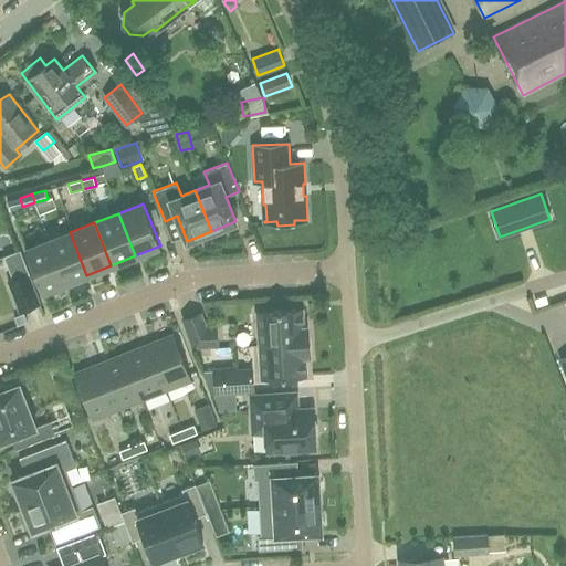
[(86,275),(70,232),(44,242),(62,284),(86,275)]
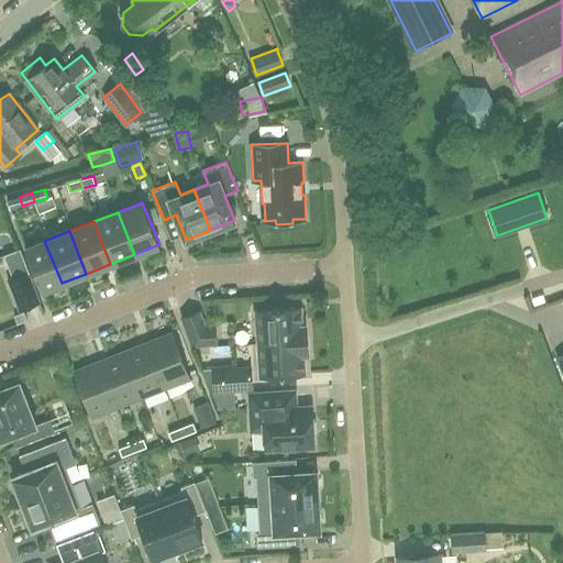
[(62,283),(44,241),(25,249),(42,290),(62,283)]
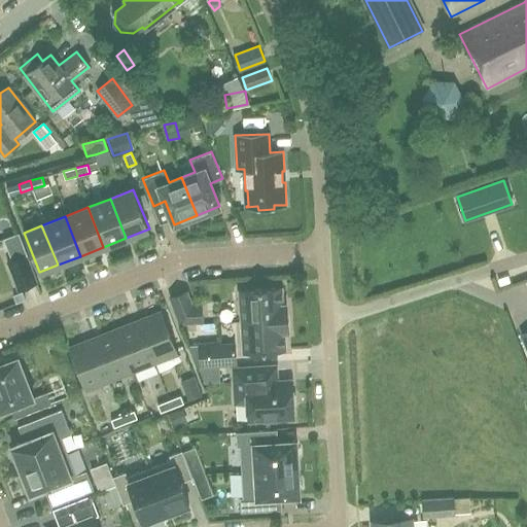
[(37,282),(27,255),(7,262),(18,289),(37,282)]
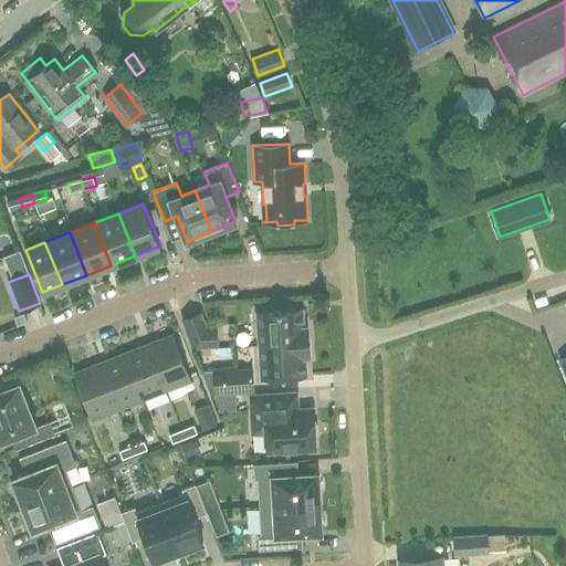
[(304,327),(303,308),(257,312),(259,345),(308,342),(307,326),(304,327)]
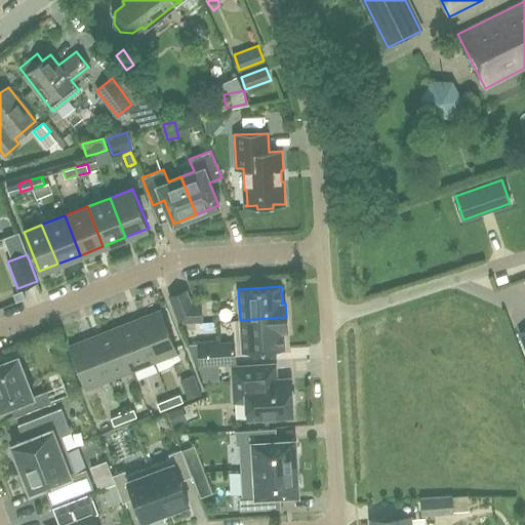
[(192,320),(191,304),(186,290),(169,295),(179,322),(201,320),(192,320)]
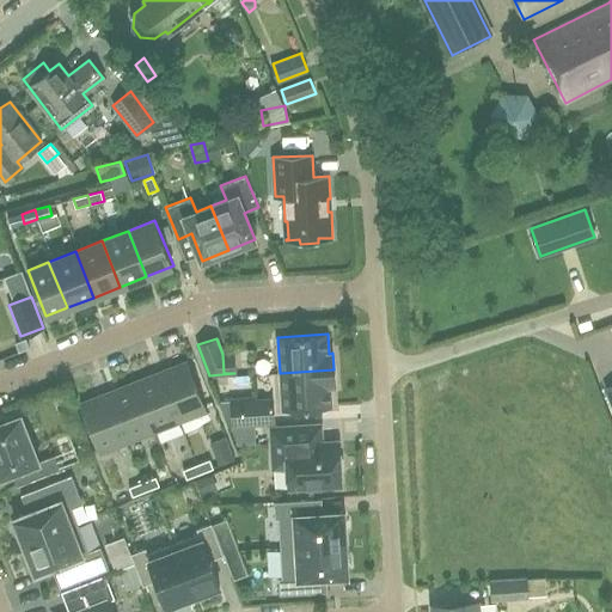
[(207,410),(188,362),(160,373),(179,421),(207,410)]
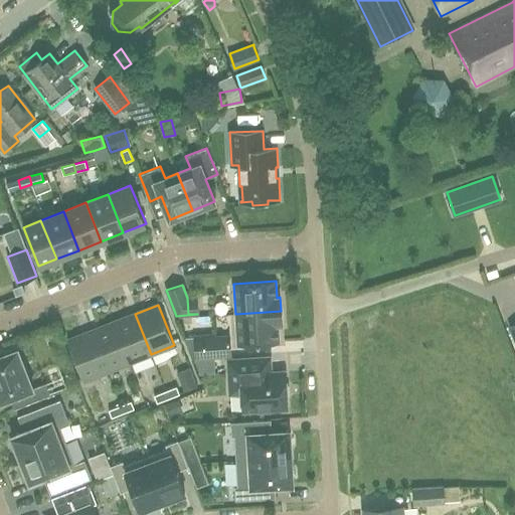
[(280,341),(278,325),(282,325),(281,311),(235,314),(237,344),(280,341)]
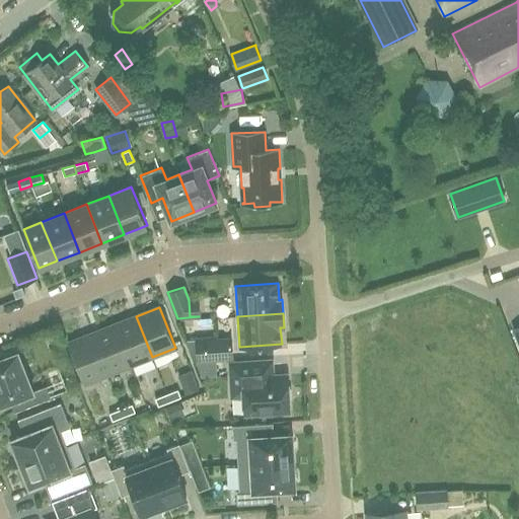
[(152,357),(136,316),(114,325),(130,366),(152,357)]
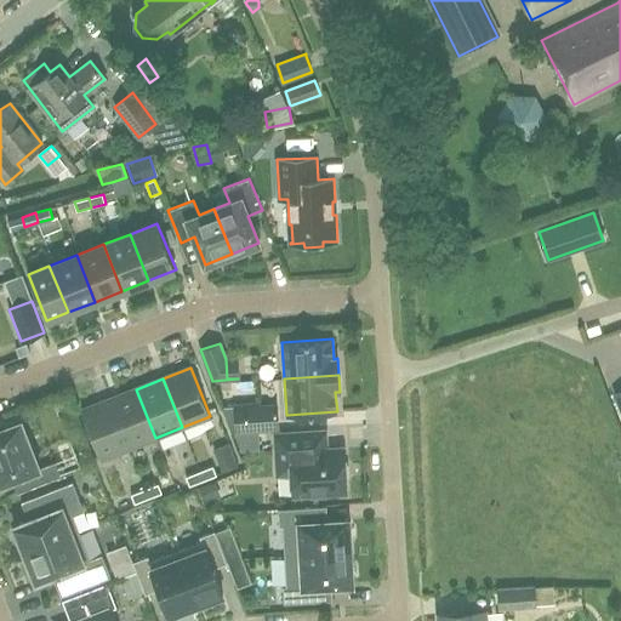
[(155,438),(136,389),(109,400),(129,448),(155,438)]
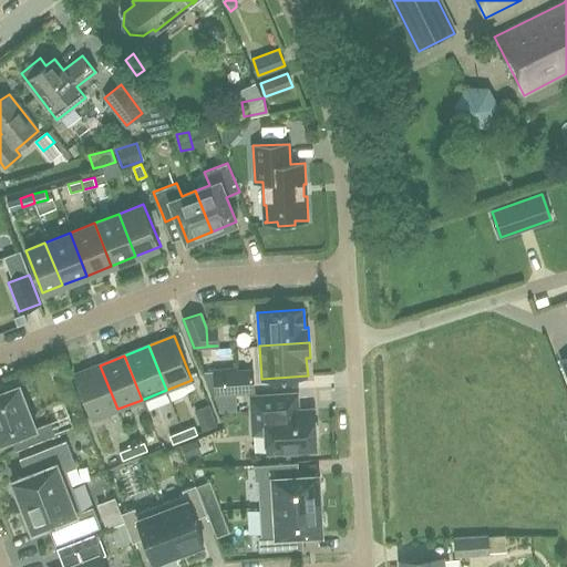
[(117,409),(100,366),(74,375),(92,419),(117,409)]
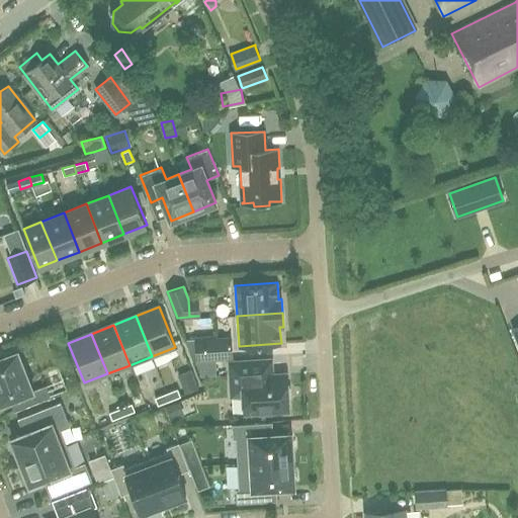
[(216,335),(194,336),(196,361),(199,361),(216,360),(233,359),(232,335),(216,336),(216,335)]
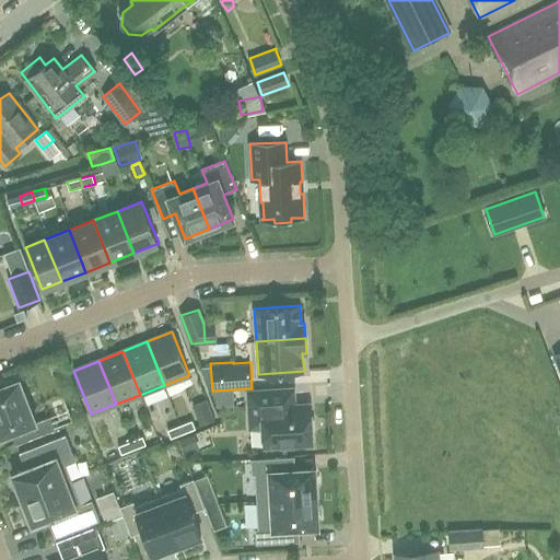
[(0,436),(25,427),(30,439),(55,430),(49,417),(35,422),(19,380),(3,386),(1,382),(0,382),(0,436)]
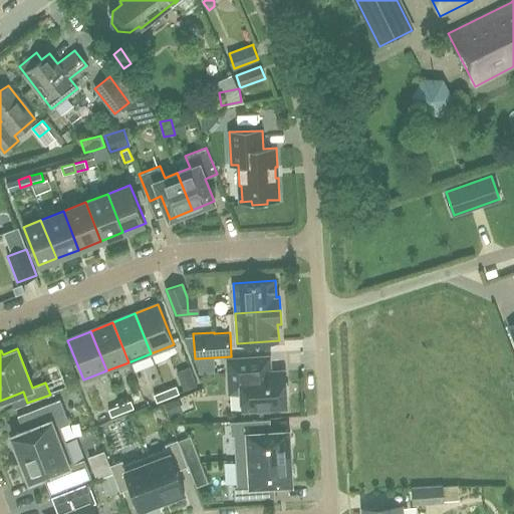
[(289,393),(288,386),(285,381),(284,371),(270,372),(269,357),(229,359),(230,393),(242,392),(243,410),(286,408),(286,397),(289,393)]
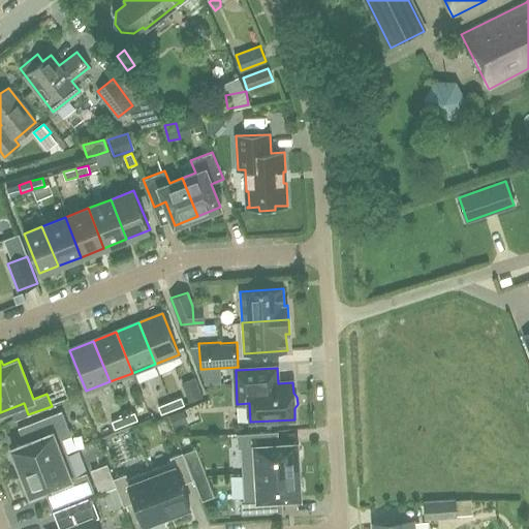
[(194,377),(182,382),(189,401),(201,396),(194,377)]
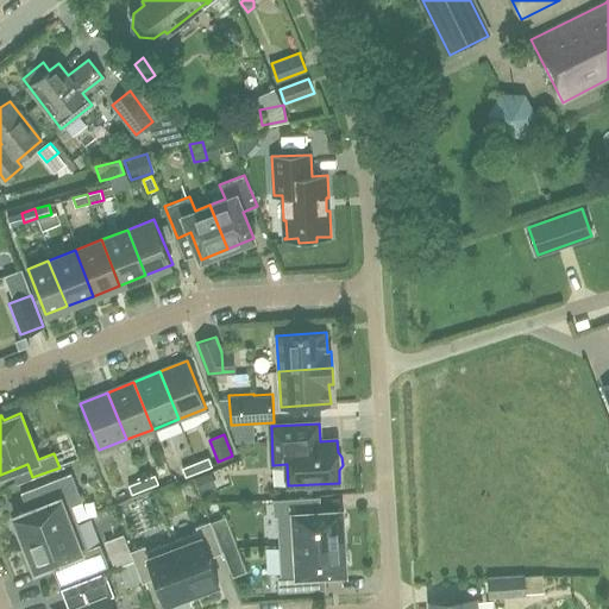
[(209,457),(196,463),(200,471),(213,466),(209,457)]
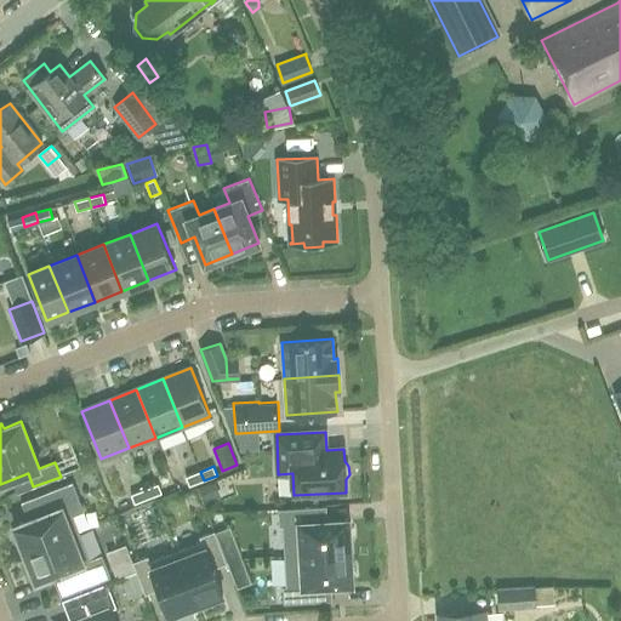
[(189,486),(204,480),(200,472),(186,477),(189,486)]
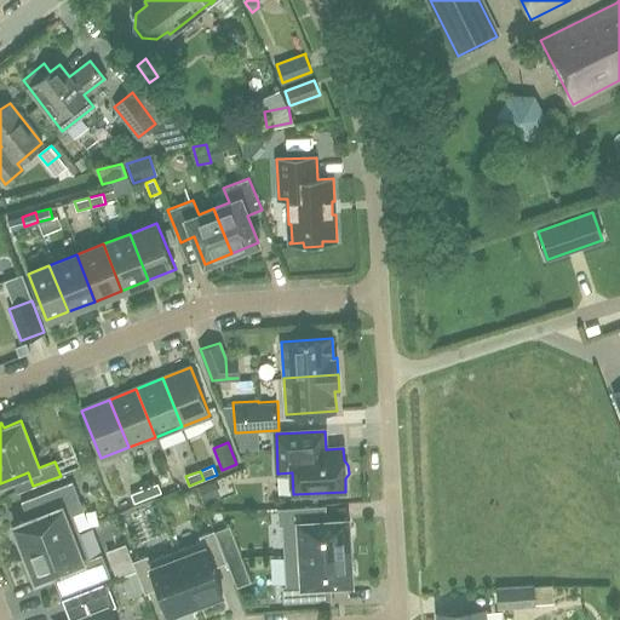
[(79,532),(73,515),(84,510),(73,481),(22,501),(27,515),(28,514),(30,518),(15,524),(16,528),(12,532),(16,543),(22,544),(26,552),(79,532)]
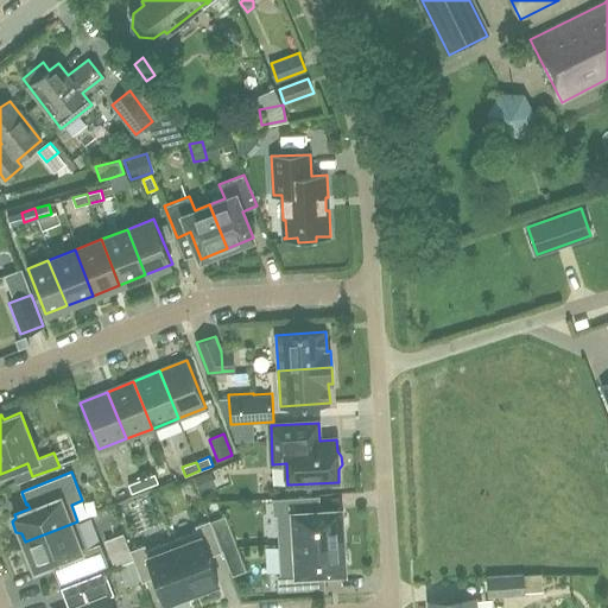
[(206,473),(194,477),(200,492),(211,487),(206,473)]
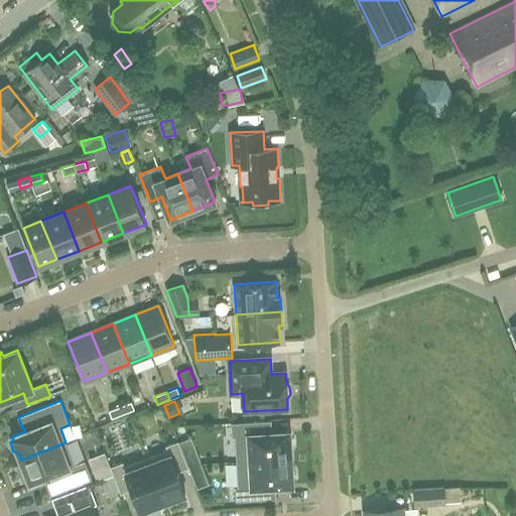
[(131,402),(120,406),(123,414),(135,409),(131,402)]
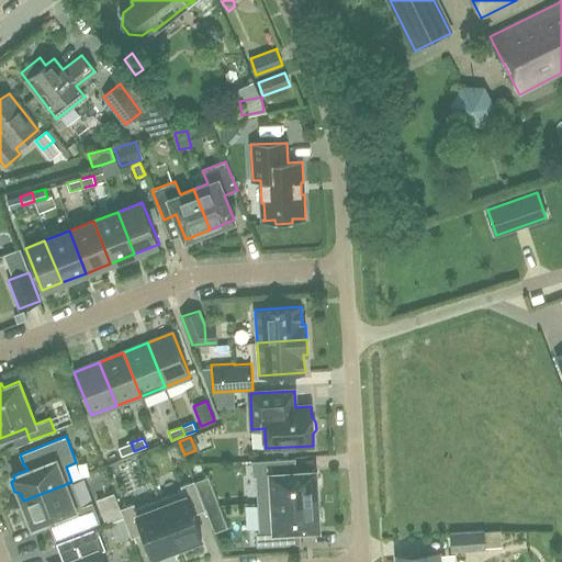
[(122,456),(134,451),(131,442),(119,448),(122,456)]
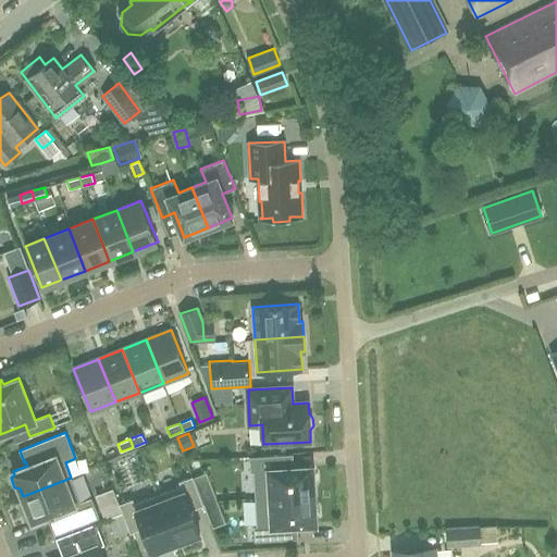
[(316,482),(316,473),(312,471),(312,467),(287,468),(286,455),(249,457),(250,472),(254,471),(256,498),(313,495),(313,485),(316,482)]
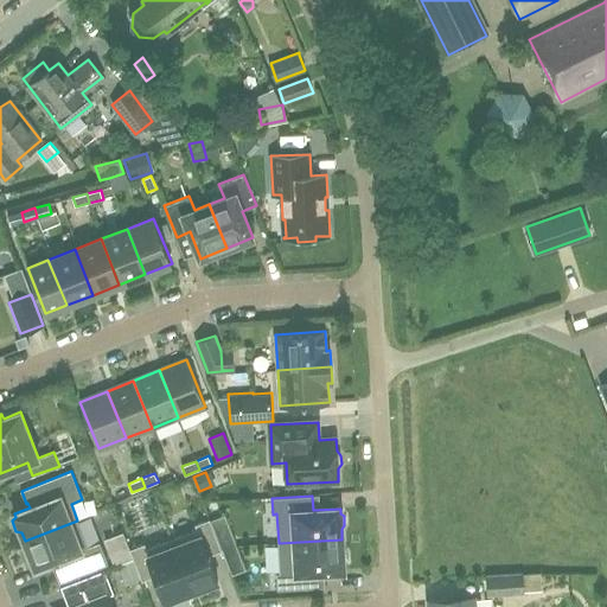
[(172,538),(191,590),(218,580),(209,555),(222,550),(209,518),(195,524),(197,529),(172,538)]
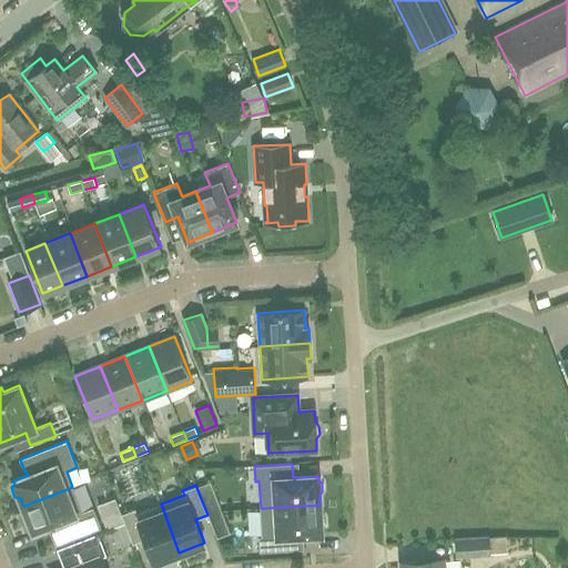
[(101,527),(93,507),(82,511),(72,487),(23,506),(27,514),(23,518),(27,528),(32,528),(33,533),(62,521),(69,540),(101,527)]
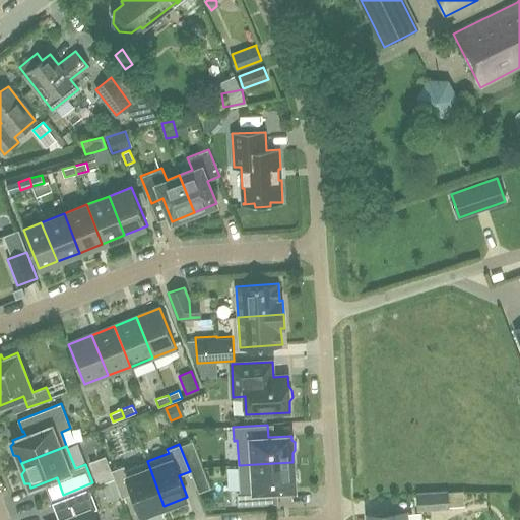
[(164,506),(147,461),(125,470),(124,465),(111,470),(115,479),(121,495),(122,498),(133,493),(141,515),(164,506)]
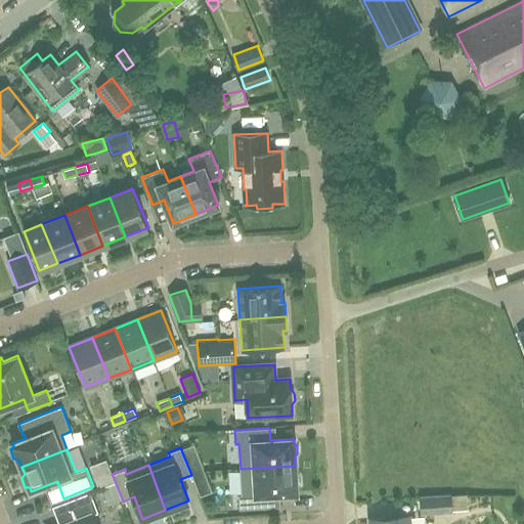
[(299,485),(299,478),(296,475),(295,466),(241,469),(242,494),(238,494),(239,509),(274,507),(273,494),(297,492),(297,488),(299,485)]
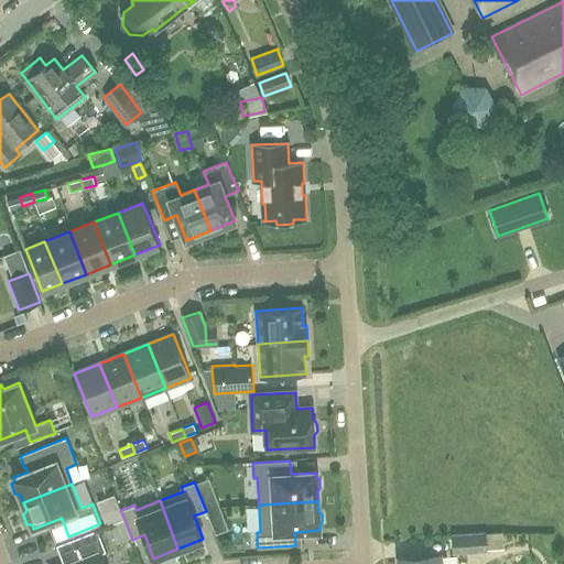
[(125,520),(109,525),(116,542),(131,537),(125,520)]
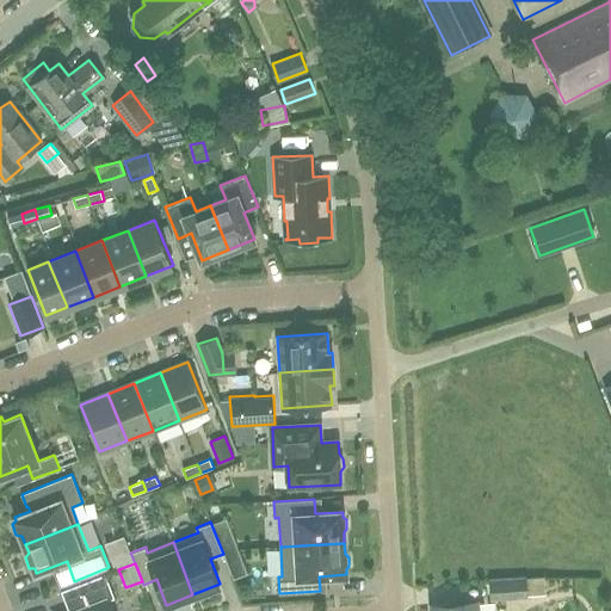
[(111,610),(107,600),(115,597),(105,573),(61,591),(67,605),(69,605),(72,610),(111,610)]
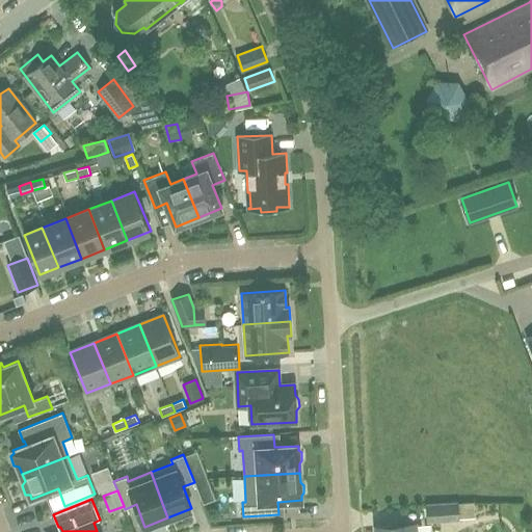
[(458,502),(426,504),(427,523),(459,522),(459,520),(475,519),(474,503),(459,504),(458,502)]
